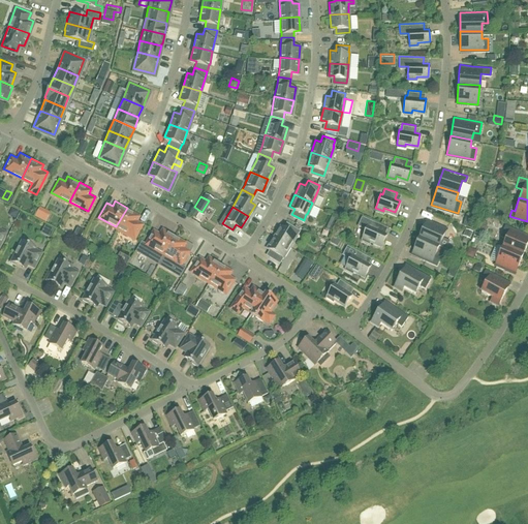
[(36,208),(34,214),(44,219),(48,213),(36,208)]
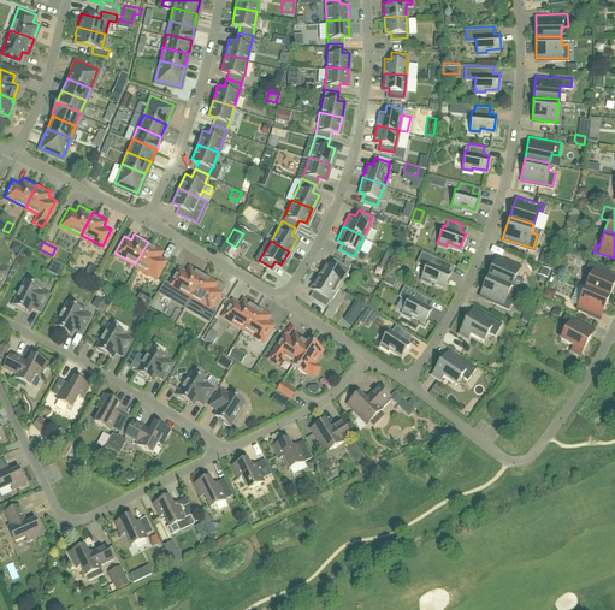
[(135,264),(157,276),(165,259),(158,255),(161,249),(148,242),(135,264)]
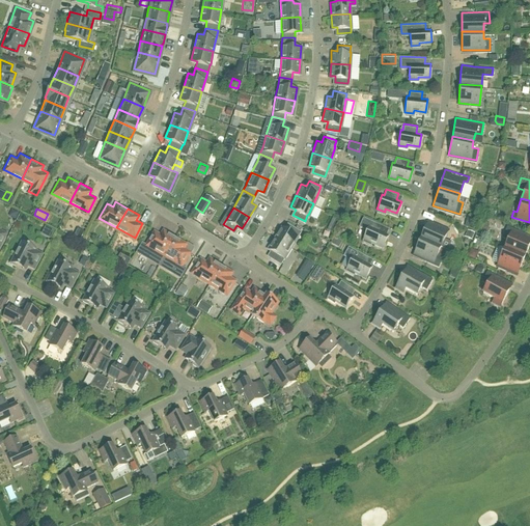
[(329,221),(334,223),(337,217),(331,215),(329,221)]
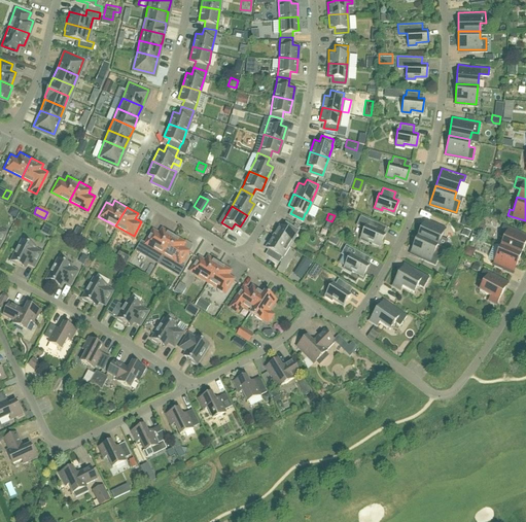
[(382,223),(360,213),(356,222),(364,225),(360,235),(359,237),(367,241),(369,238),(379,243),(384,232),(379,229),(382,223)]
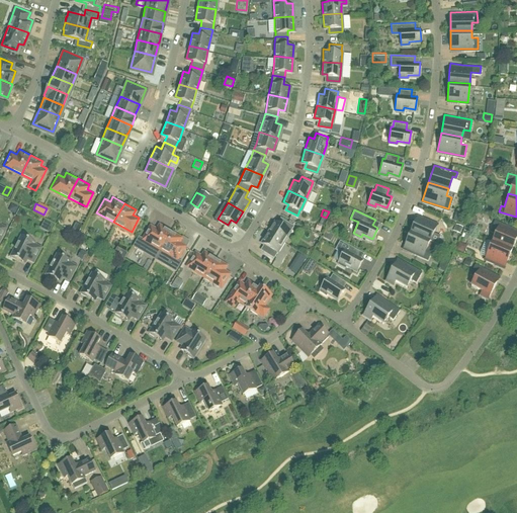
[(417,214),(415,219),(410,230),(429,239),(435,241),(439,233),(433,230),(436,222),(428,218),(417,214)]
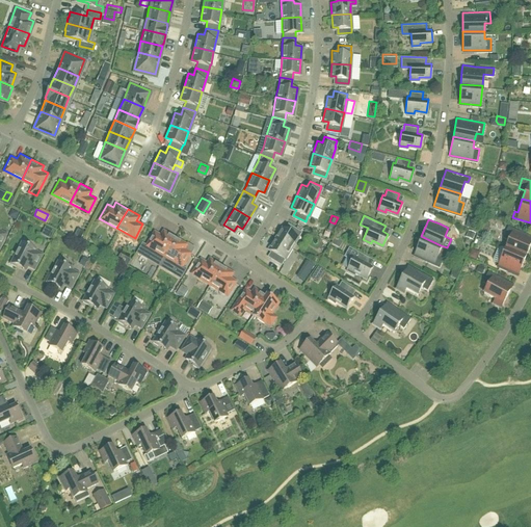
[(291,246),(297,235),(300,230),(290,222),(286,228),(282,226),(274,236),(291,246)]
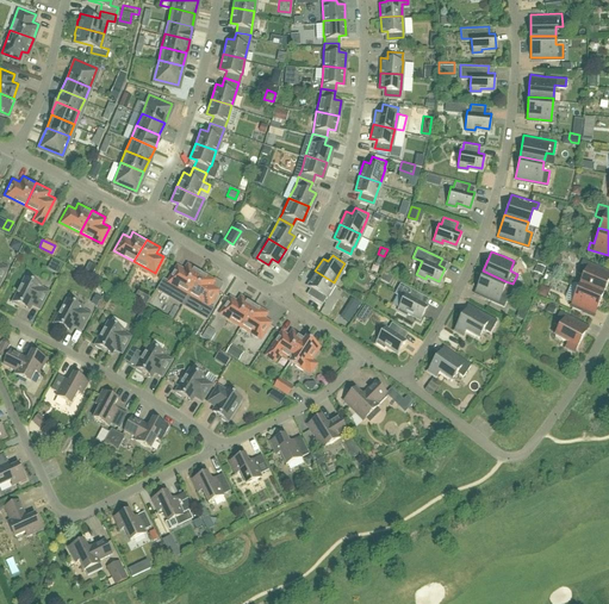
[(583,273),(579,281),(602,291),(608,274),(608,268),(582,257),(576,269),(583,273)]
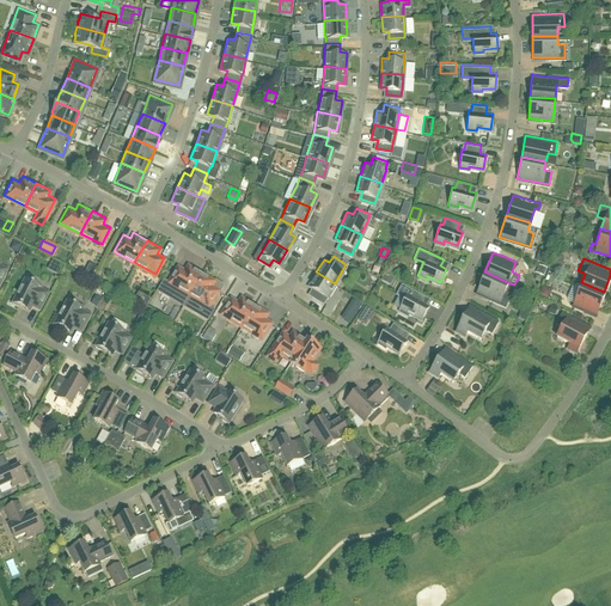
[(188,293),(201,270),(188,263),(184,268),(177,264),(167,280),(164,277),(158,287),(169,293),(182,301),(188,293)]
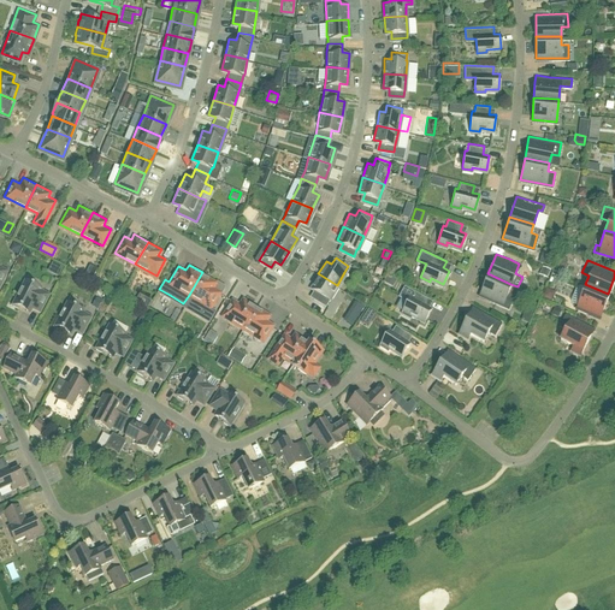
[(382,278),(391,283),(395,276),(385,271),(382,278)]
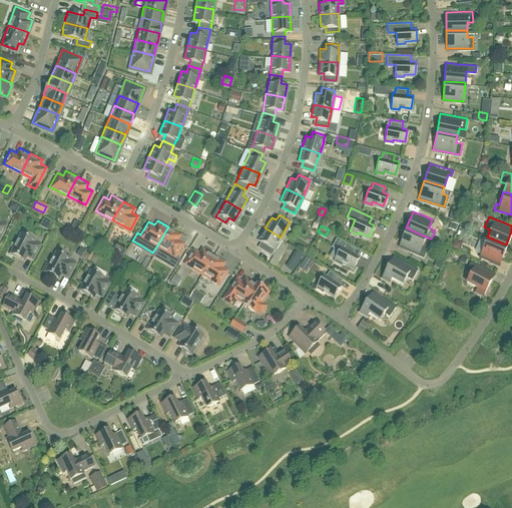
[(179,233),(168,226),(157,245),(152,252),(173,265),(178,257),(174,255),(182,241),(176,237),(179,233)]
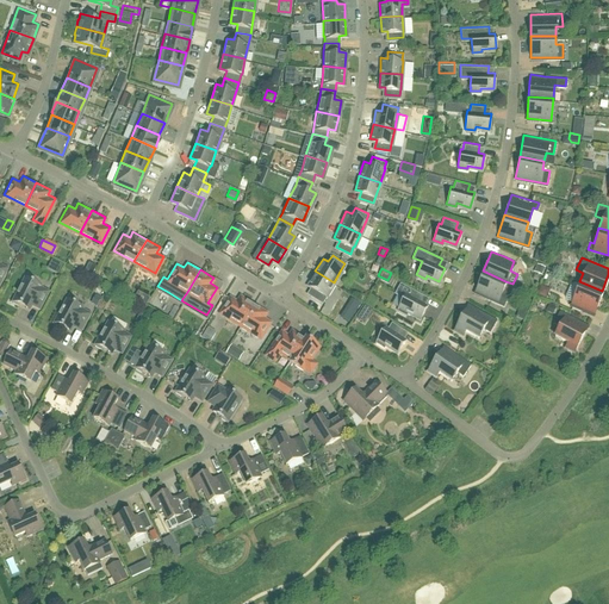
[(315,271),(308,282),(312,286),(309,293),(322,300),(325,294),(334,282),(315,271)]
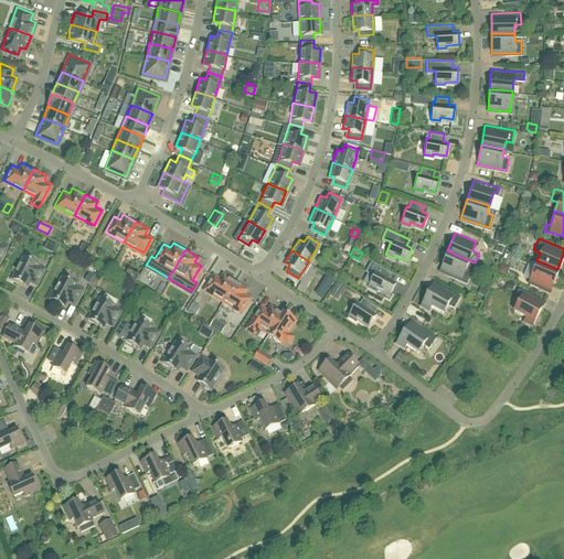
[(468,260),(447,250),(442,264),(439,269),(450,275),(466,281),(471,270),(465,267),(468,260)]
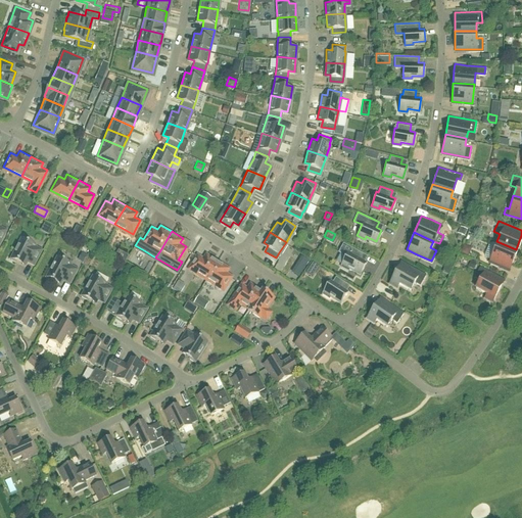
[(35,243),(20,236),(10,256),(15,260),(16,259),(25,263),(27,259),(34,262),(41,247),(34,244),(35,243)]
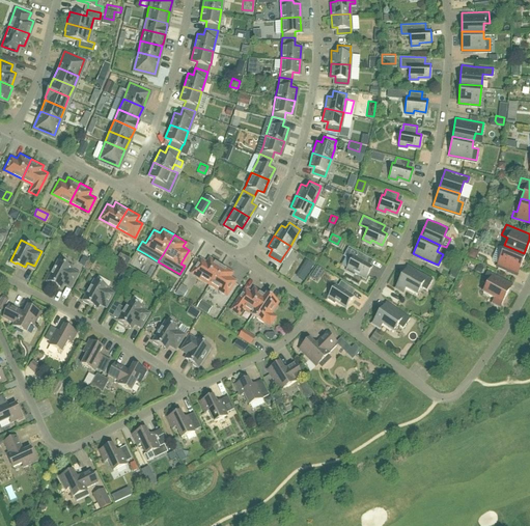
[(354,270),(365,276),(371,265),(366,261),(369,256),(347,244),(343,253),(351,257),(346,266),(345,268),(353,272),(354,270)]
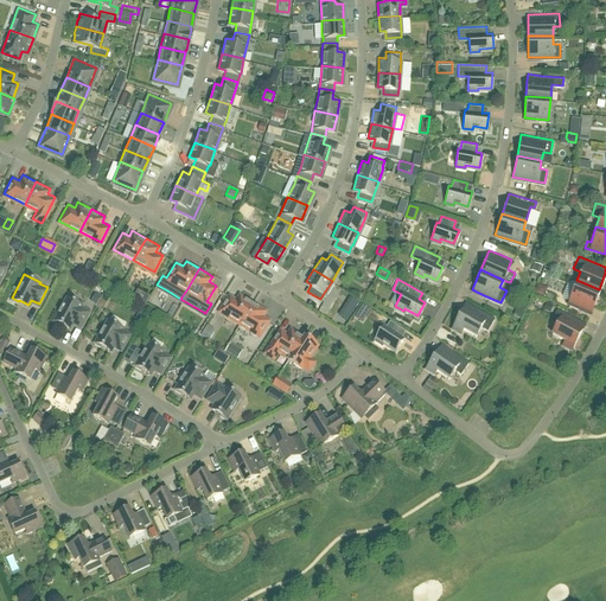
[(567,301),(589,311),(599,289),(576,280),(567,301)]
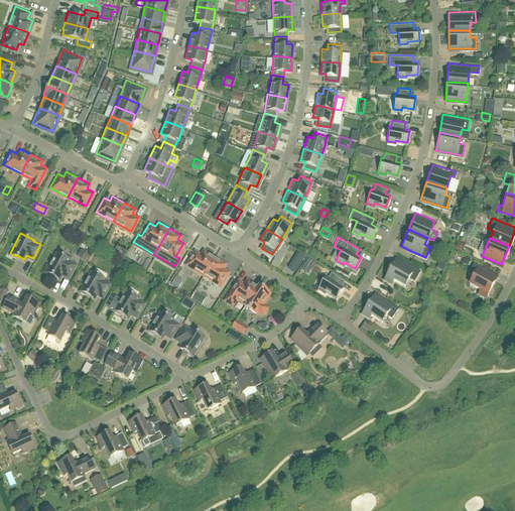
[(125,249),(116,244),(113,250),(122,255),(125,249)]
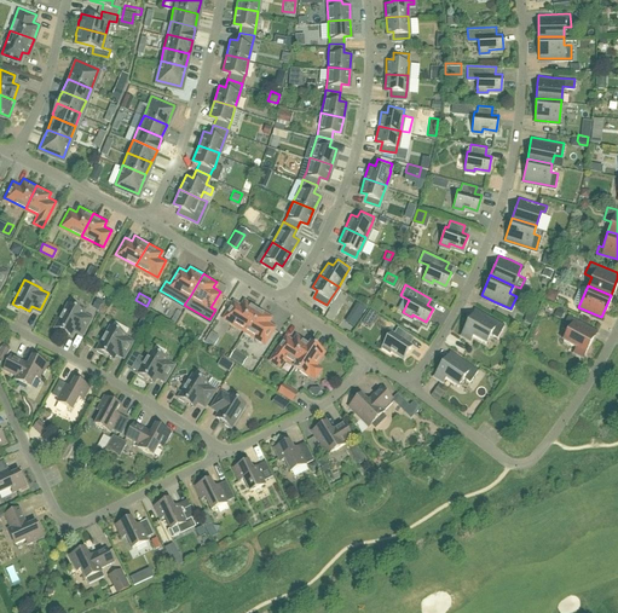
[(243,328),(256,306),(243,298),(240,304),(234,299),(223,316),(243,328)]
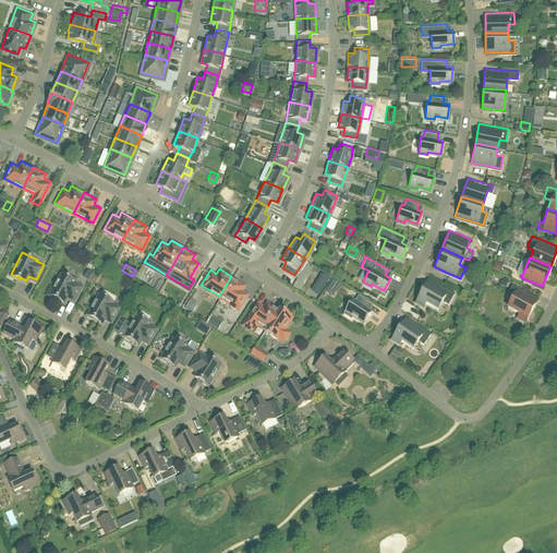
[(321,271),(316,278),(324,283),(328,275),(321,271)]
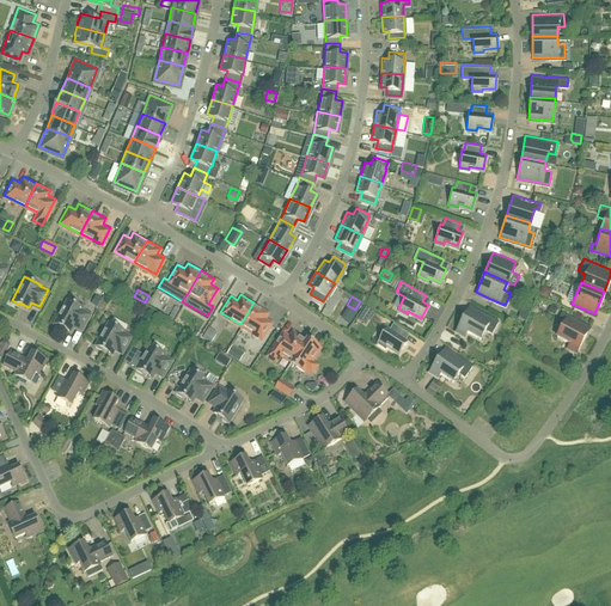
[(83,306),(66,298),(53,322),(60,325),(61,324),(69,329),(73,324),(80,329),(90,312),(81,307),(83,306)]
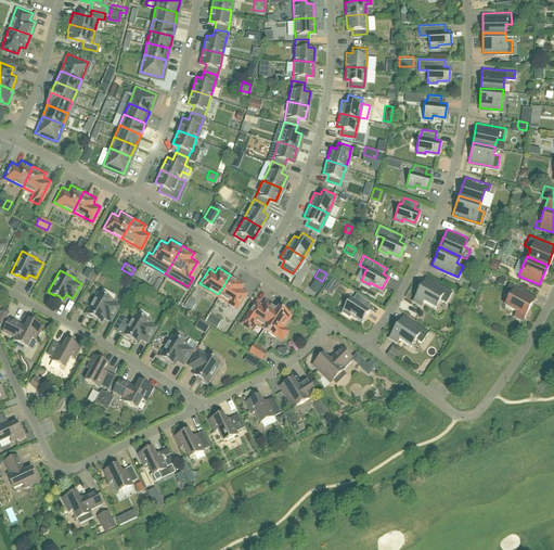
[(218,294),(236,306),(245,291),(240,286),(242,282),(230,275),(218,294)]
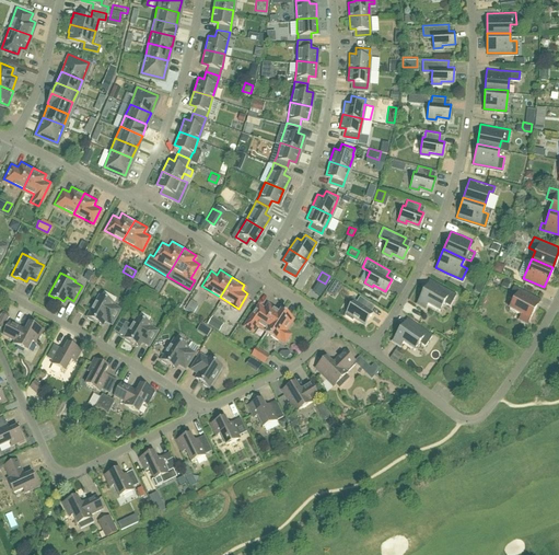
[(417,301),(424,305),(427,301),(439,308),(443,300),(449,303),(455,292),(429,278),(417,301)]
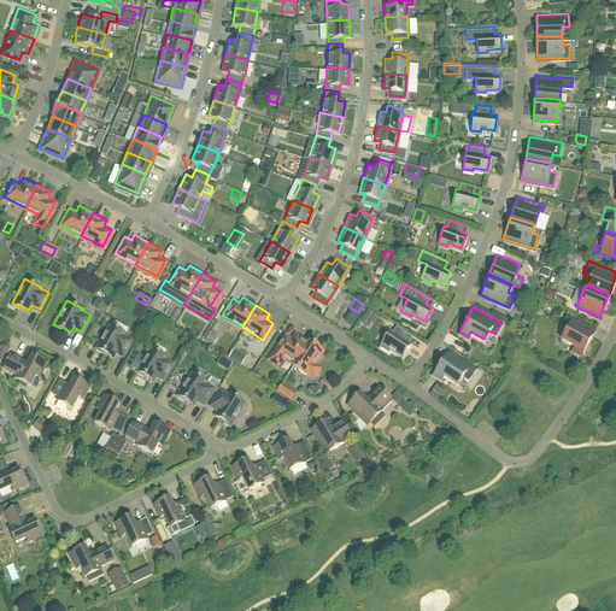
[(565,312),(559,324),(565,327),(561,336),(574,344),(572,348),(580,353),(594,328),(565,312)]
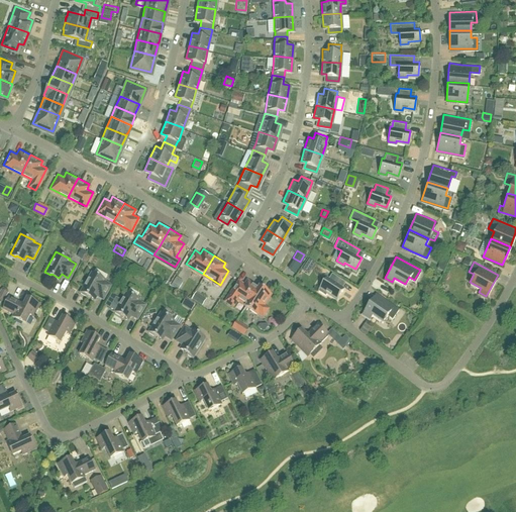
[(92,271),(103,277),(106,272),(95,266),(92,271)]
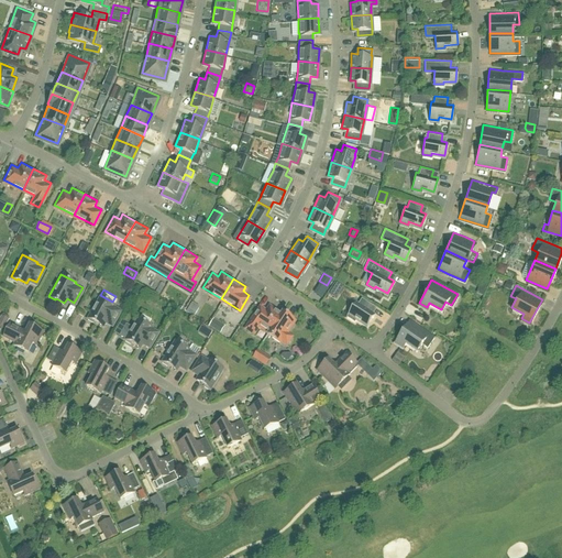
[(100,295),(99,295),(87,317),(92,320),(94,318),(102,324),(105,319),(111,323),(120,308),(113,304),(113,303),(112,302),(100,295)]
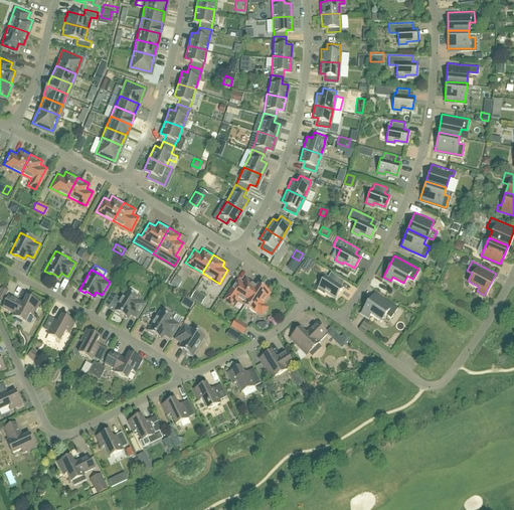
[(318,285),(317,287),(324,292),(325,289),(335,296),(342,285),(337,282),(341,277),(330,270),(327,276),(325,274),(318,285)]
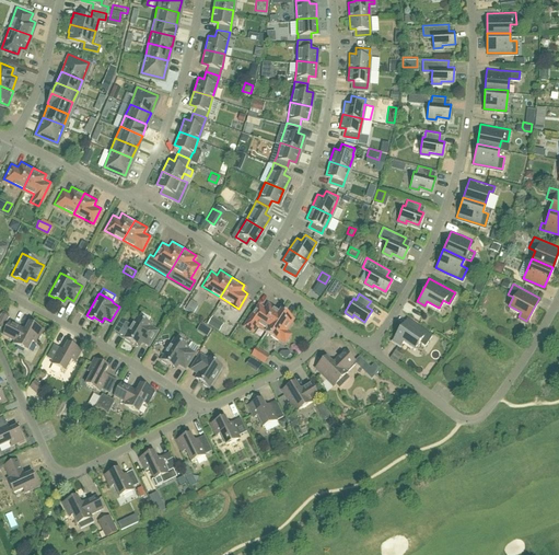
[(191,312),(196,304),(188,300),(184,308),(191,312)]
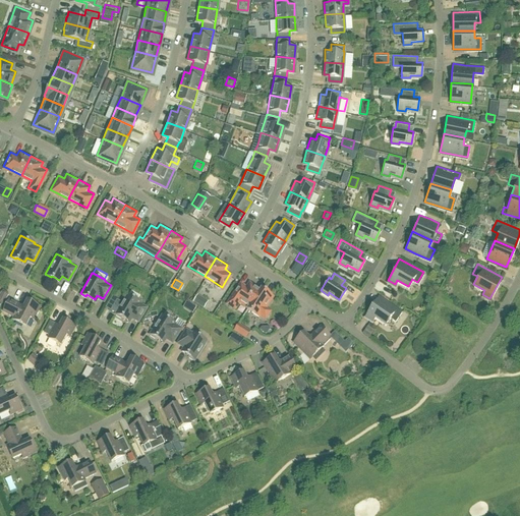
[(226,301),(234,306),(238,299),(247,305),(242,313),(260,287),(248,280),(245,285),(240,281),(226,301)]
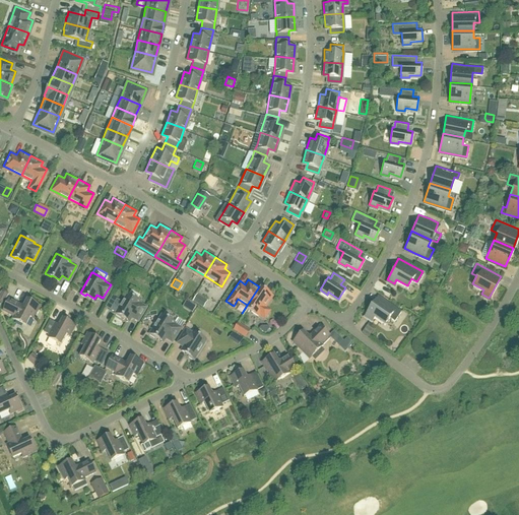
[(259,286),(242,313),(247,307),(258,314),(259,312),(262,314),(267,307),(264,305),(272,294),(260,285),(259,286)]
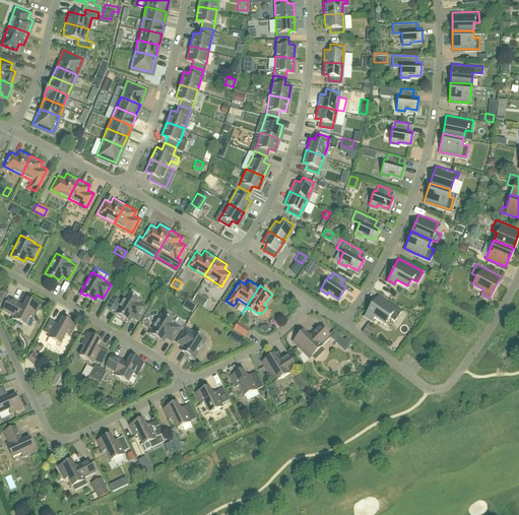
[(1,288),(0,290),(0,299),(3,301),(8,292),(1,288)]
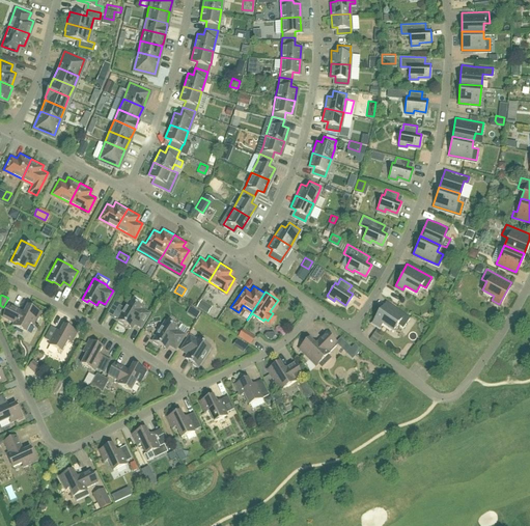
[(212,304),(200,297),(196,304),(207,311),(212,304)]
